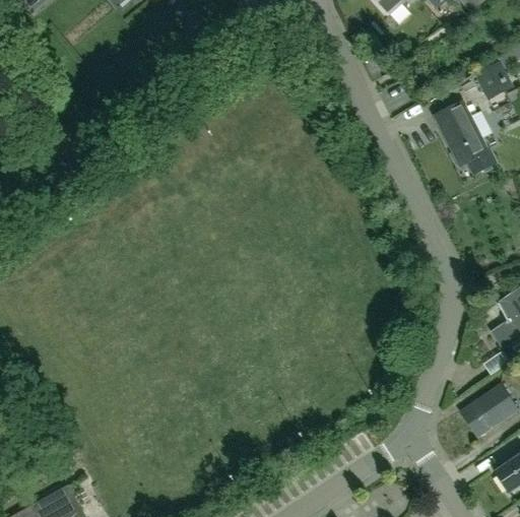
[(27,0),(35,8),(44,0),(27,0)]
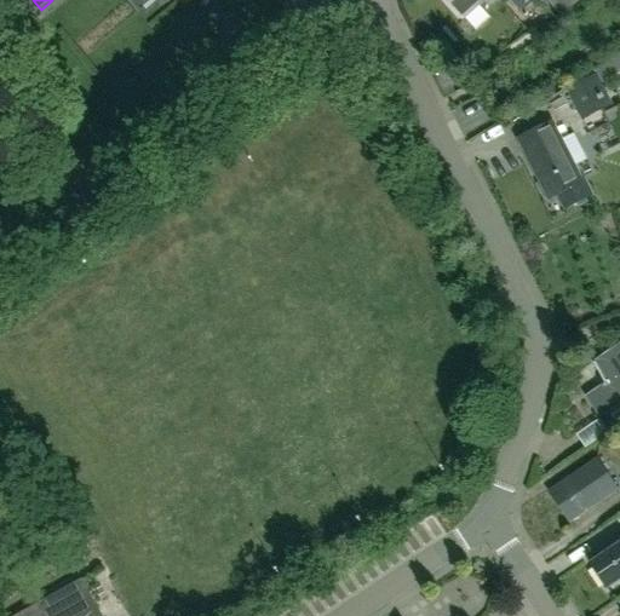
[(448,0),(463,16),(480,0),(448,0)]
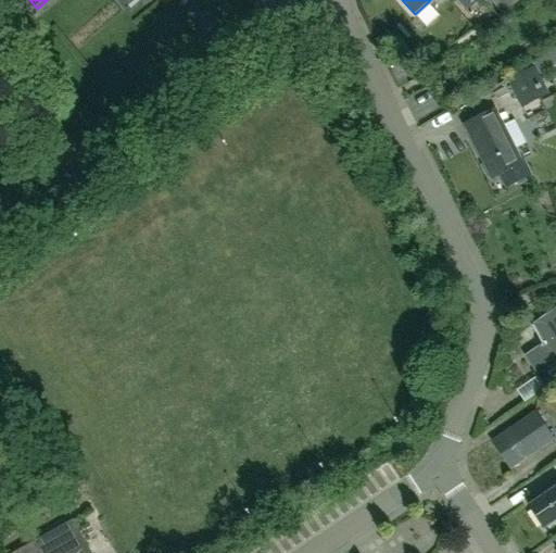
[(493,0),(503,12),(517,0),(493,0)]
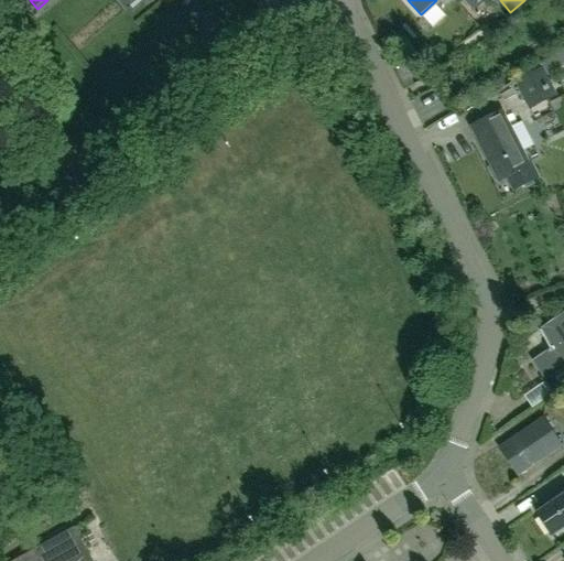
[(514,79),(530,107),(557,93),(543,64),(514,79)]
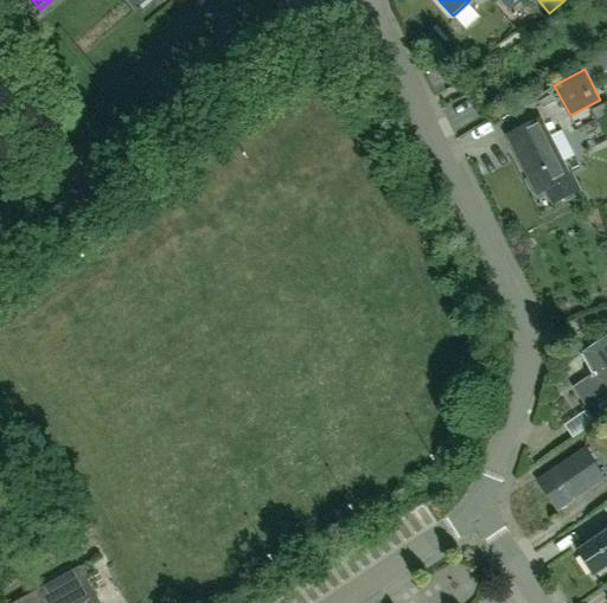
[(553,201),(579,188),(570,173),(569,174),(540,117),(508,134),(537,192),(545,187),(553,201)]
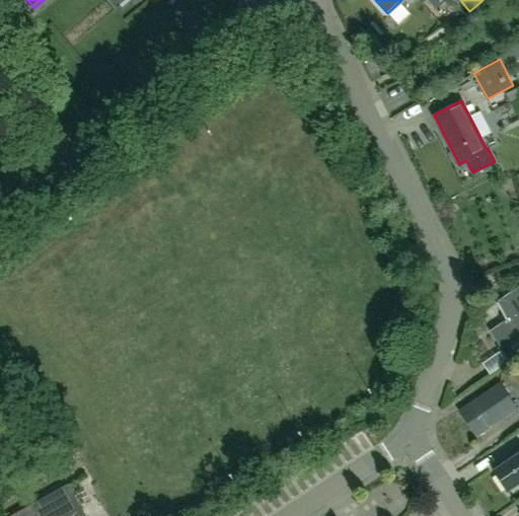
[(518,288),(498,302),(507,320),(492,330),(511,358),(518,352),(518,288)]
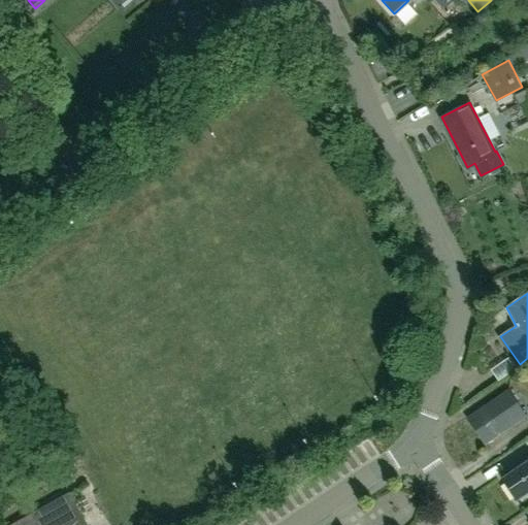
[(508,390),(467,418),(484,441),(525,415),(508,390)]
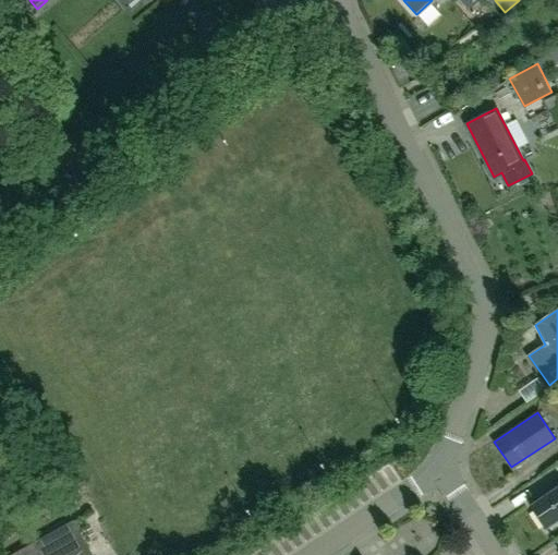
[(557,480),(537,494),(541,499),(531,506),(545,528),(557,518),(557,480)]
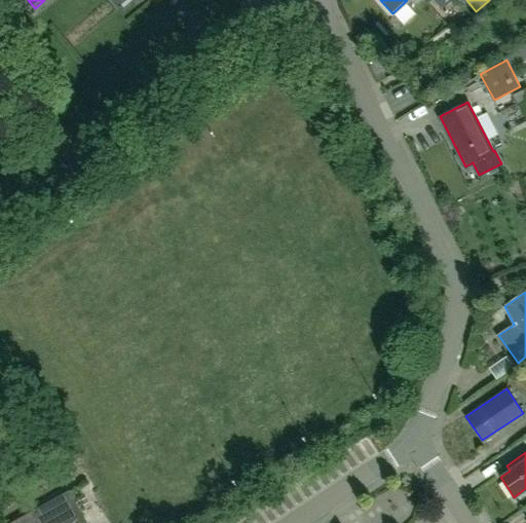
[(87,522),(69,490),(15,520),(9,522),(87,522)]
